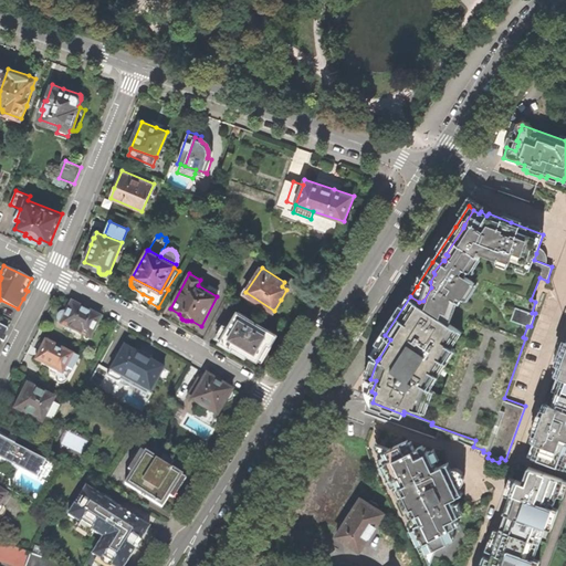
[(69,327),(67,328),(79,334),(79,333),(90,338),(100,317),(72,302),(65,314),(64,314),(62,313),(60,314),(58,315),(58,317),(58,320),(59,322),(69,327)]
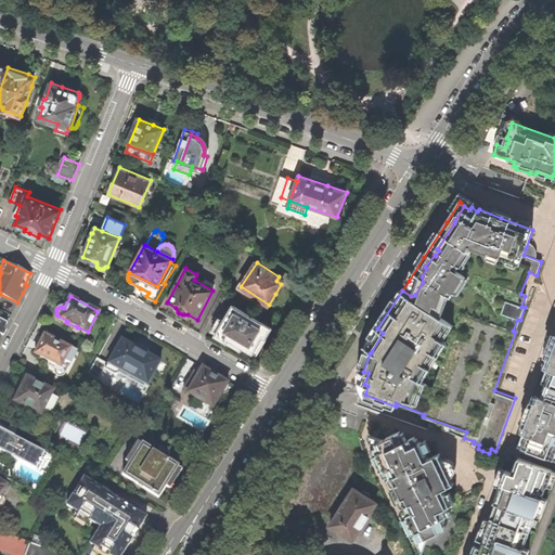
[(230,338),(254,352),(263,336),(267,338),(269,334),(272,328),(259,320),(262,314),(253,308),(248,313),(234,306),(217,335),(228,341),(230,338)]
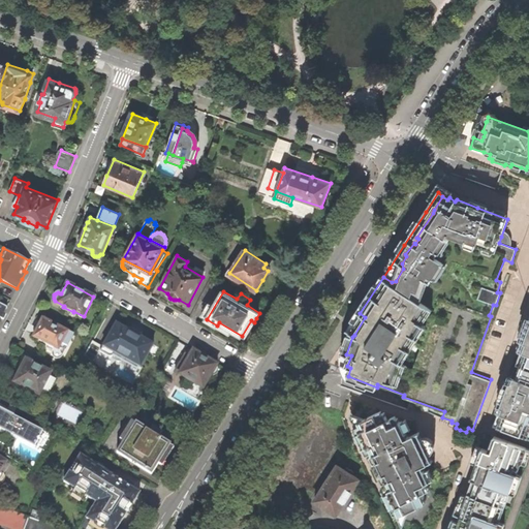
[(349,331),(354,335),(365,317),(360,313),(354,322),(349,331)]
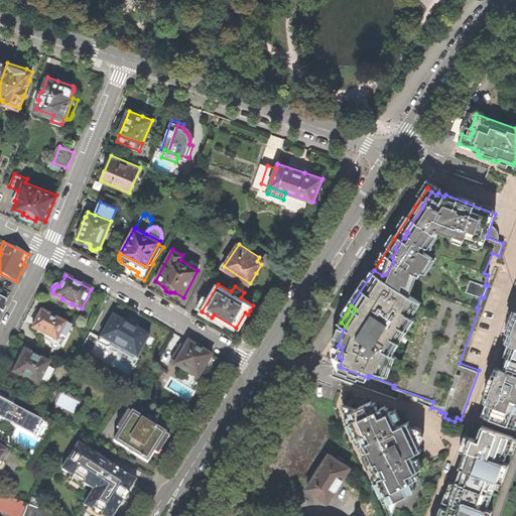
[(52,339),(51,341),(61,346),(72,326),(41,310),(35,321),(31,329),(52,339)]
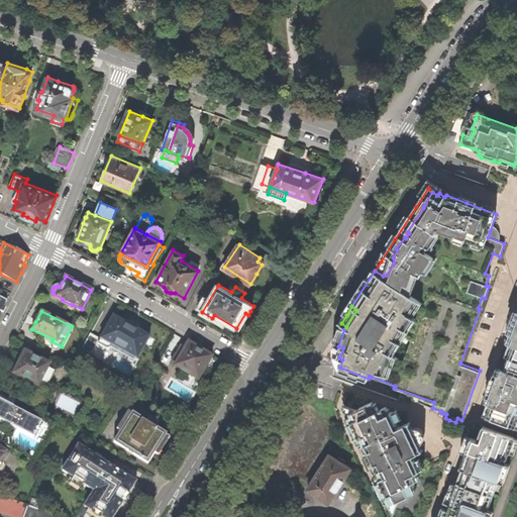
[(123,322),(113,316),(101,338),(90,332),(82,347),(104,360),(109,352),(134,367),(138,359),(137,358),(149,336),(140,331),(140,329),(138,328),(134,324),(130,322),(123,320),(123,322)]
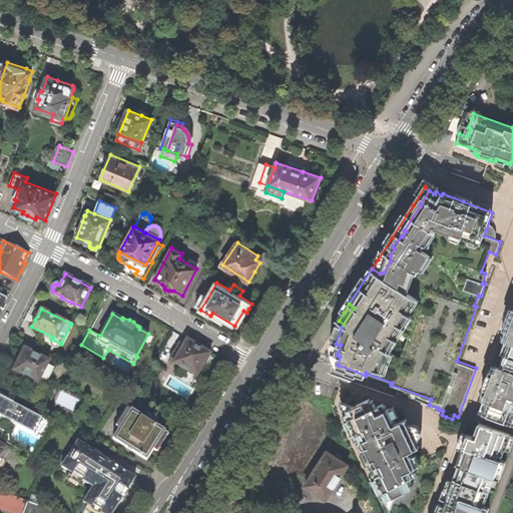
[(509,342),(500,366),(495,380),(492,378),(484,400),(487,401),(483,413),(511,423),(512,417),(512,330),(509,329),(508,332),(505,341),(509,342)]
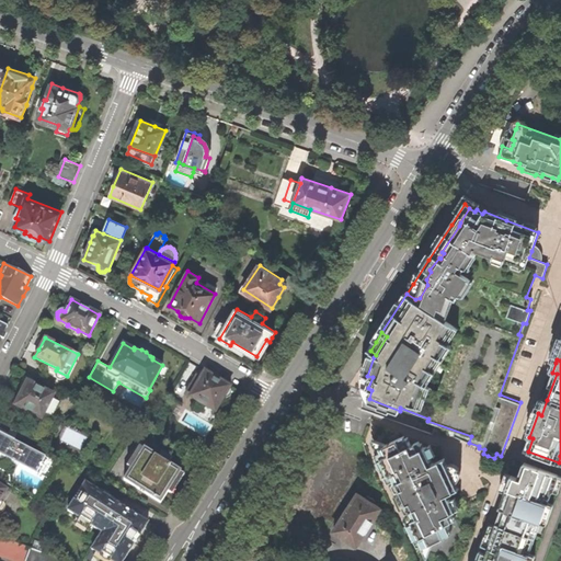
[(195,377),(185,393),(216,412),(224,399),(225,399),(227,398),(229,397),(230,395),(231,392),(231,390),(230,387),(231,386),(219,378),(205,370),(199,379),(195,377)]
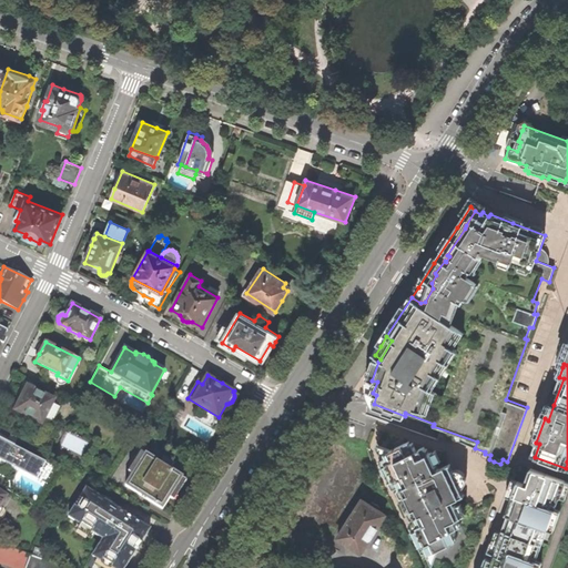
[(23,422),(49,437),(53,428),(49,426),(59,407),(52,404),(53,401),(28,387),(22,399),(17,409),(27,415),(23,422)]
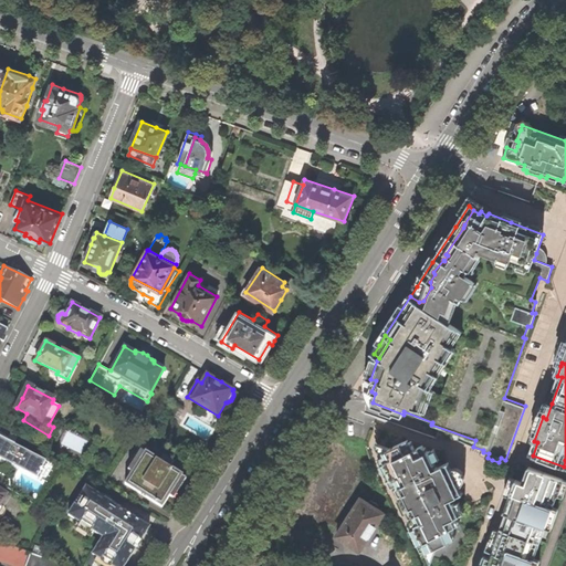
[(546,419),(552,404),(547,402),(545,410),(543,417),(546,419)]
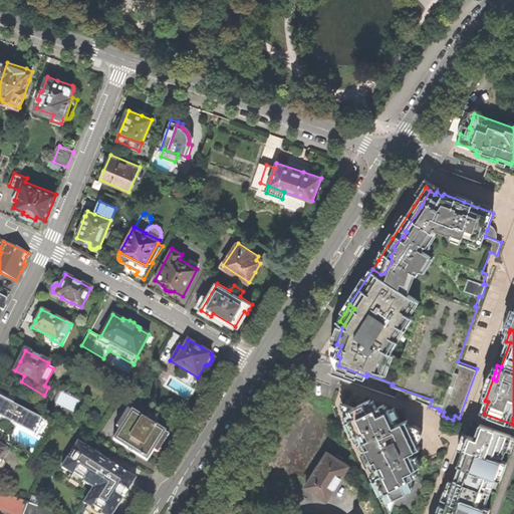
[(0,430),(12,436),(18,426),(34,434),(41,418),(0,396),(0,428),(1,429),(0,430)]
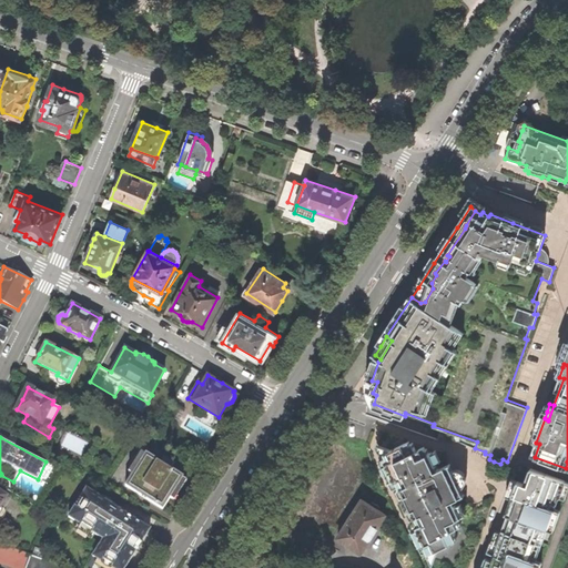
[(453,499),(460,496),(455,486),(453,487),(448,477),(450,476),(445,465),(438,468),(435,463),(430,452),(428,453),(427,448),(425,449),(424,446),(416,449),(413,443),(409,444),(408,440),(384,452),(386,456),(379,458),(383,465),(384,466),(389,464),(396,477),(389,480),(389,482),(393,488),(399,485),(401,487),(401,488),(405,487),(408,494),(406,495),(406,496),(412,508),(415,507),(418,515),(414,516),(415,517),(416,520),(409,523),(413,529),(413,530),(419,527),(425,541),(419,545),(423,551),(429,548),(430,553),(456,540),(455,537),(457,536),(454,529),(462,525),(460,523),(462,521),(459,517),(460,517),(456,506),(453,499)]
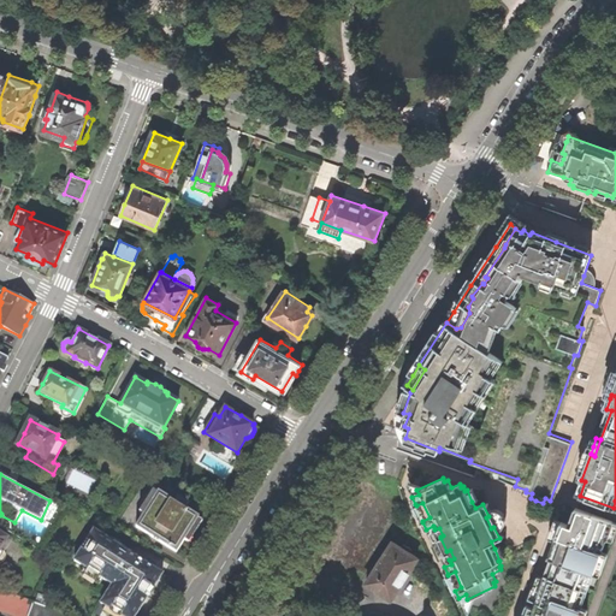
[(472,487),(467,490),(472,502),(478,499),(472,487)]
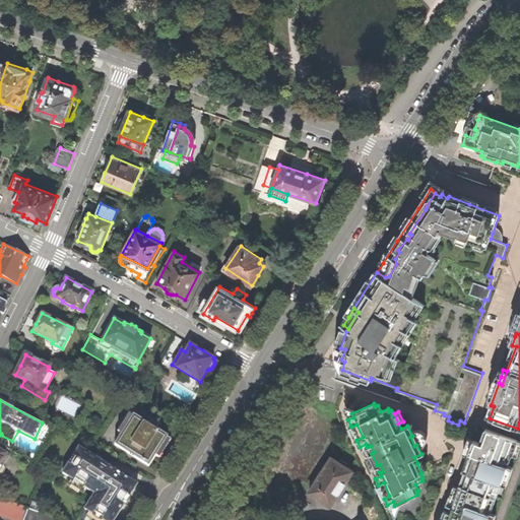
[(155,429),(159,421),(150,416),(146,423),(134,414),(133,415),(127,412),(122,421),(124,423),(118,432),(122,434),(115,444),(149,466),(158,452),(168,437),(155,429)]
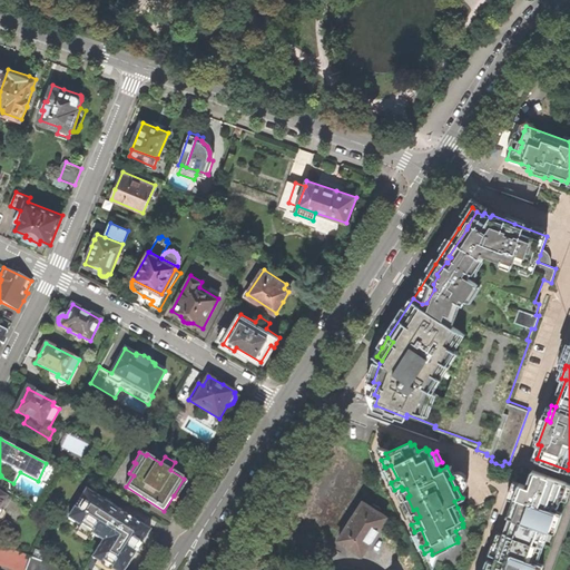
[(457,488),(462,498),(465,497),(459,481),(451,464),(446,467),(452,478),(450,479),(454,489),(457,488)]
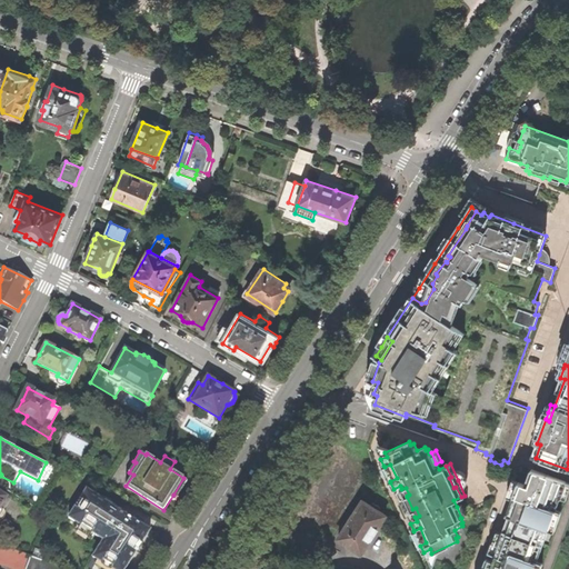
[(389,482),(390,482),(390,481),(397,478),(390,465),(385,467),(383,466),(382,467),(389,482)]
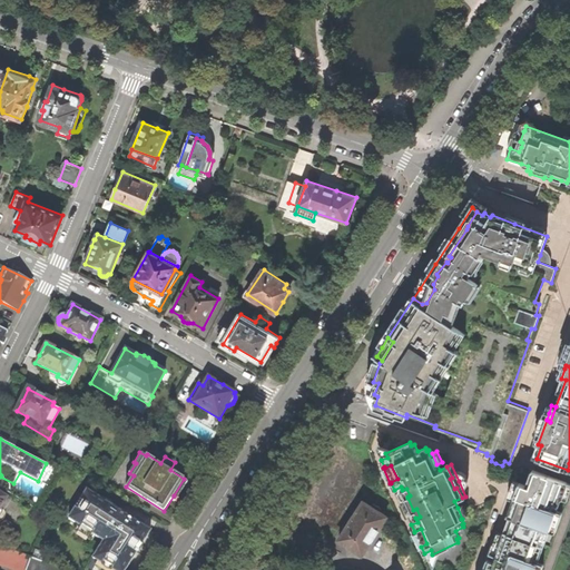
[(534,569),(538,561),(532,559),(544,527),(550,529),(567,482),(532,469),(527,484),(519,482),(516,491),(520,492),(517,502),(512,500),(507,514),(509,516),(494,556),(498,557),(497,559),(495,562),(493,561),(490,569),(534,569)]
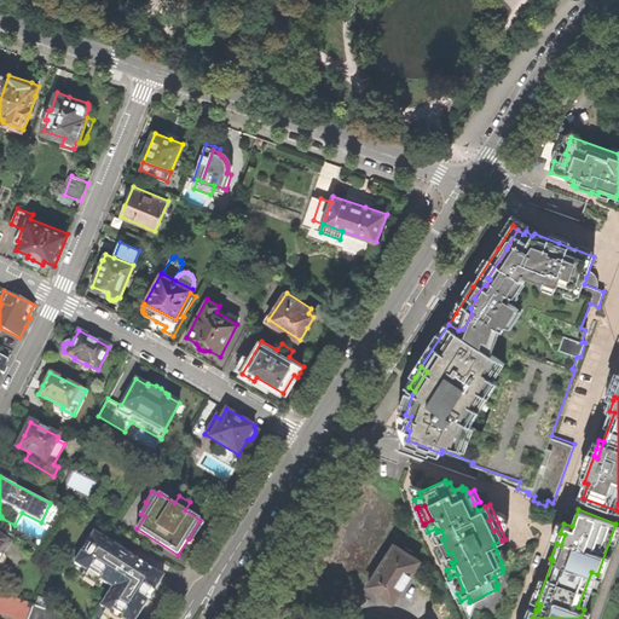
[(437,543),(443,541),(443,539),(445,538),(441,531),(437,532),(437,531),(433,533),(437,543)]
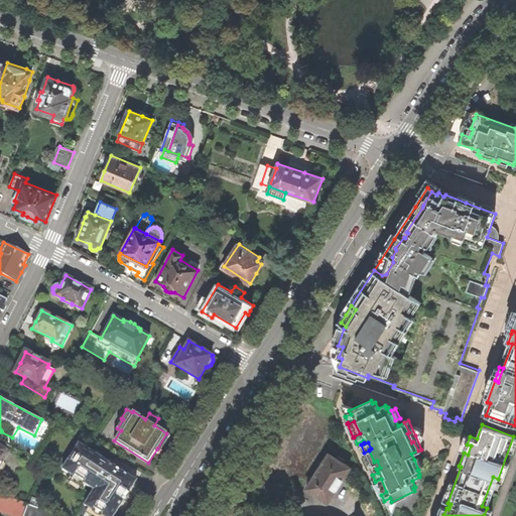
[(100,459),(101,458),(79,443),(62,470),(95,489),(85,505),(102,515),(113,515),(124,501),(135,483),(108,465),(100,459)]
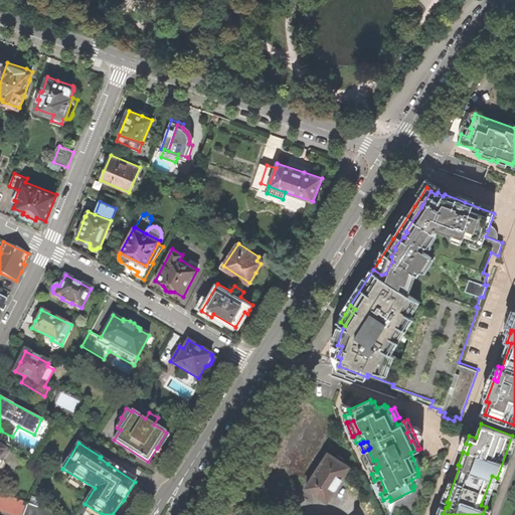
[(115,452),(107,446),(101,457),(100,458),(108,464),(115,452)]
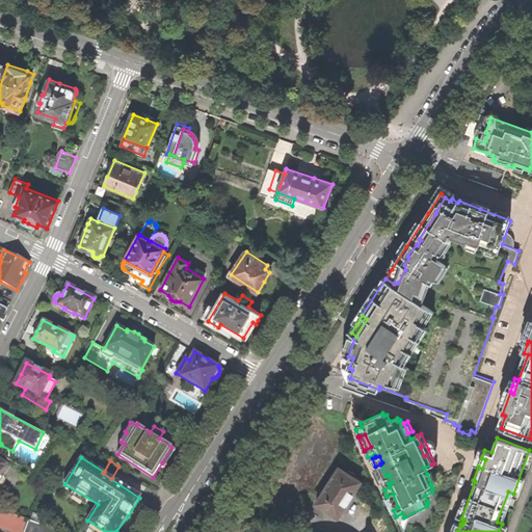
[(327,485),(316,504),(338,517),(361,481),(353,477),(355,474),(348,470),(346,472),(339,468),(327,485)]
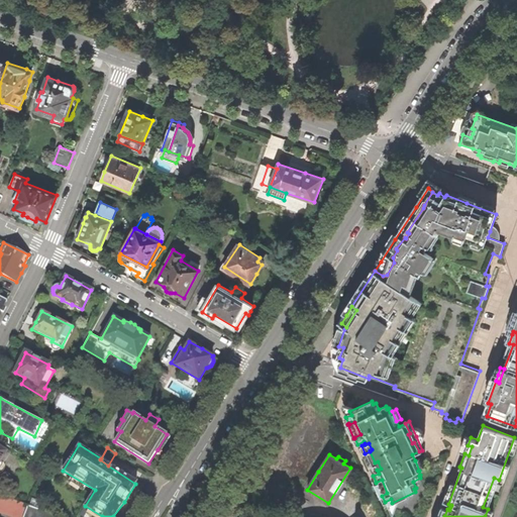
[(419,457),(415,460),(419,471),(424,469),(419,457)]
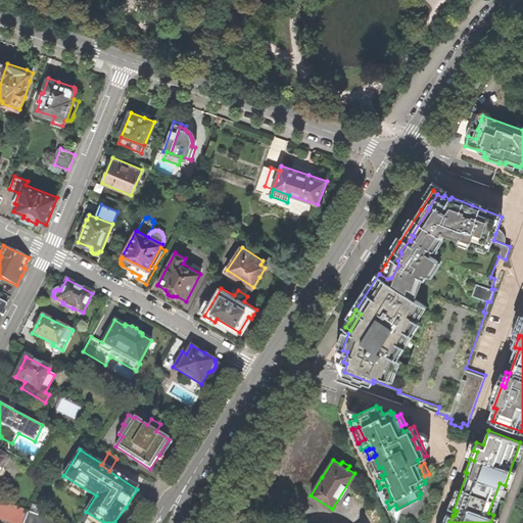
[(378,478),(382,476),(381,475),(385,474),(382,467),(379,468),(375,470),(378,478)]
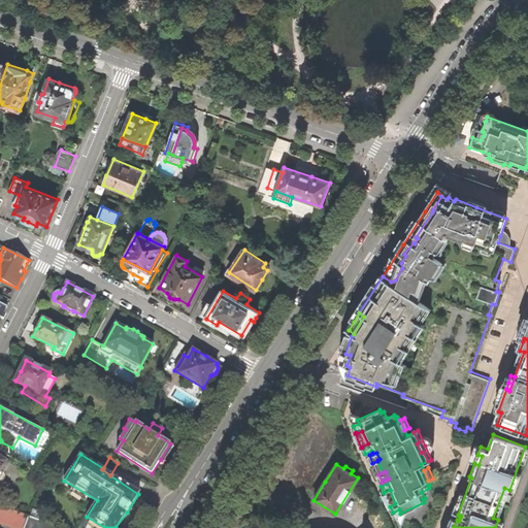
[(389,506),(390,506),(395,503),(390,490),(384,493),(384,492),(383,493),(389,506)]
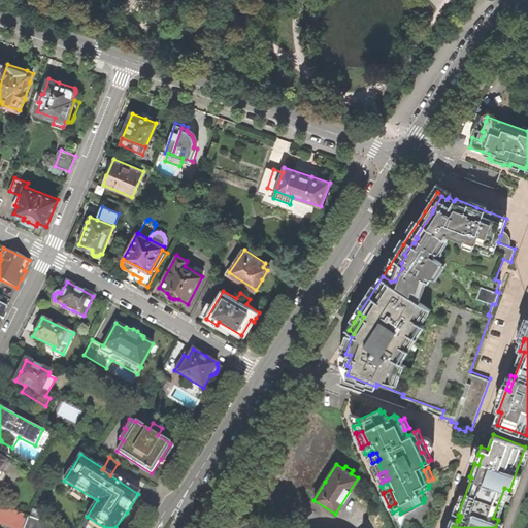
[(24,527),(29,516),(0,505),(0,522),(15,527),(24,527)]
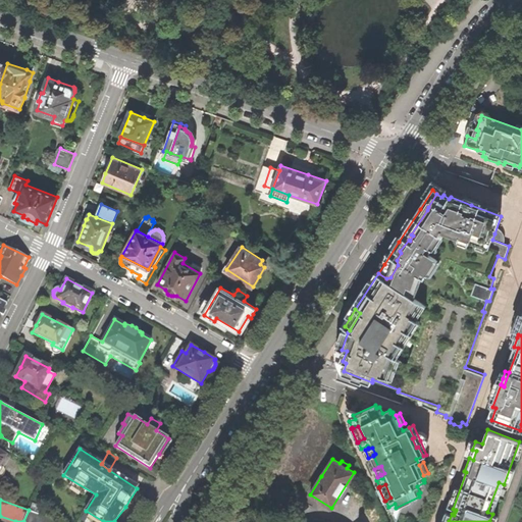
[(61,521),(62,521),(29,510),(23,521),(61,521)]
